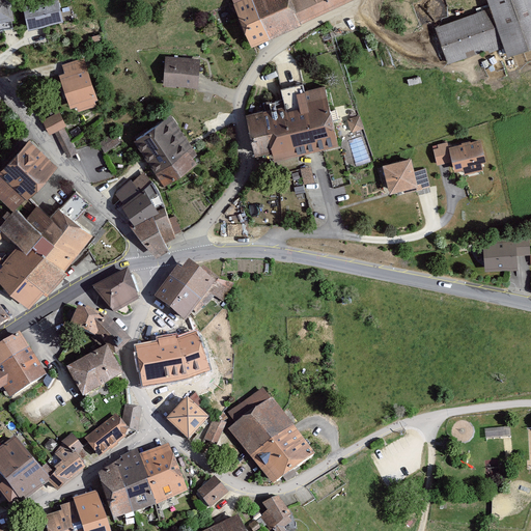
[(10,0),(0,0),(0,29),(12,27),(11,19),(15,18),(10,0)]
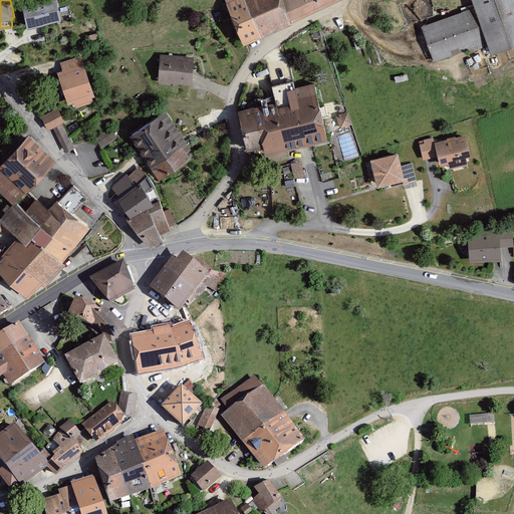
[(43,0),(22,5),(27,26),(61,19),(56,0),(43,0)]
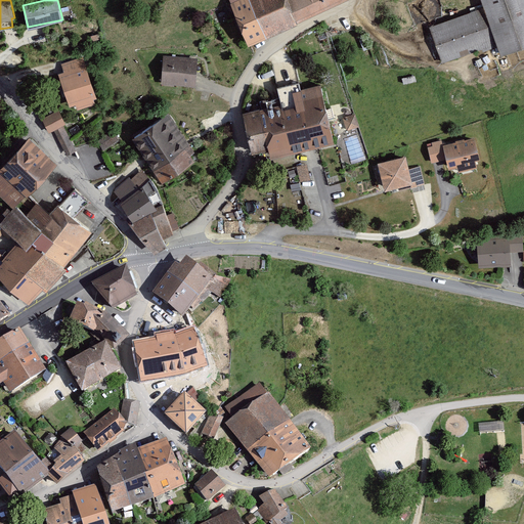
[(229,0),(247,44),(345,0),(229,0)]
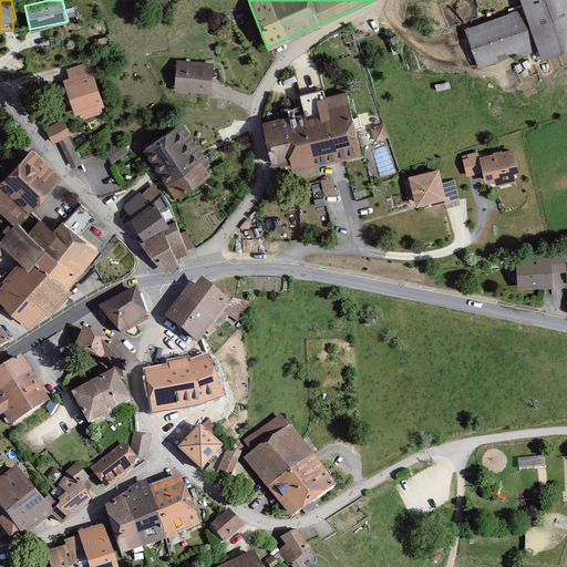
[(566,50),(566,0),(521,0),(524,8),(465,28),(480,69),(521,53),(522,57),(539,51),(543,60),(566,50)]
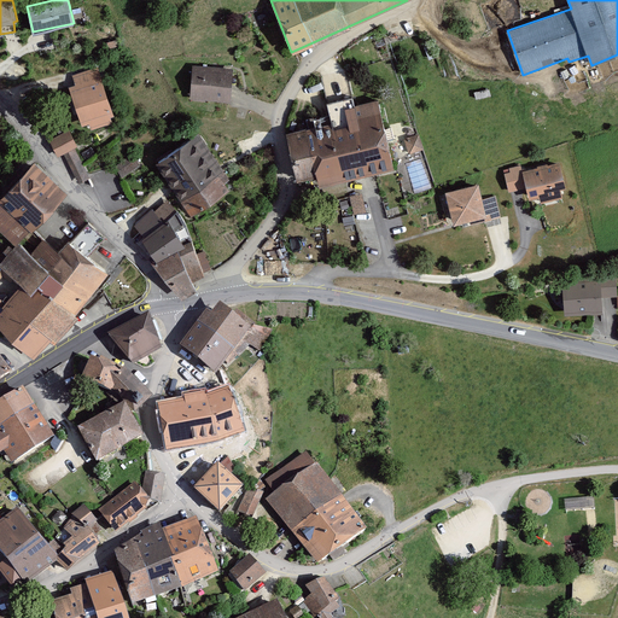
[(233,68),(192,64),(191,99),(231,103),(233,68)]
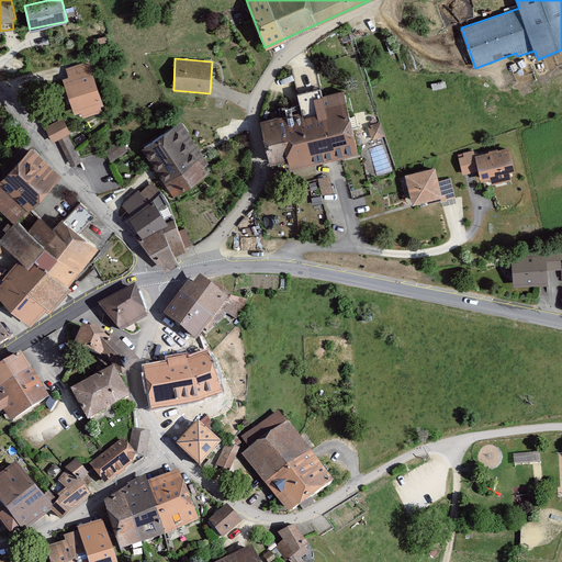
[(104,103),(89,60),(66,68),(68,76),(63,78),(75,114),(80,112),(83,117),(103,111),(101,104),(104,103)]
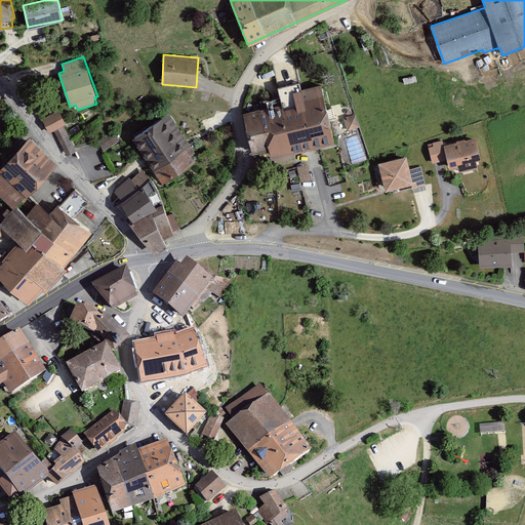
[(282,103),(242,112),(251,152),(269,149),(271,158),(334,142),(322,84),(301,88),(299,81),(278,86),(282,103)]
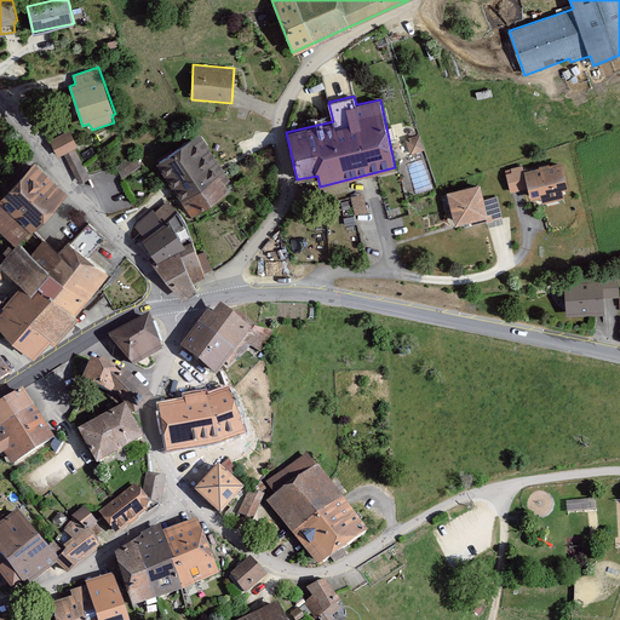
[(70,131),(50,139),(58,156),(64,154),(75,148),(78,147),(70,131)]
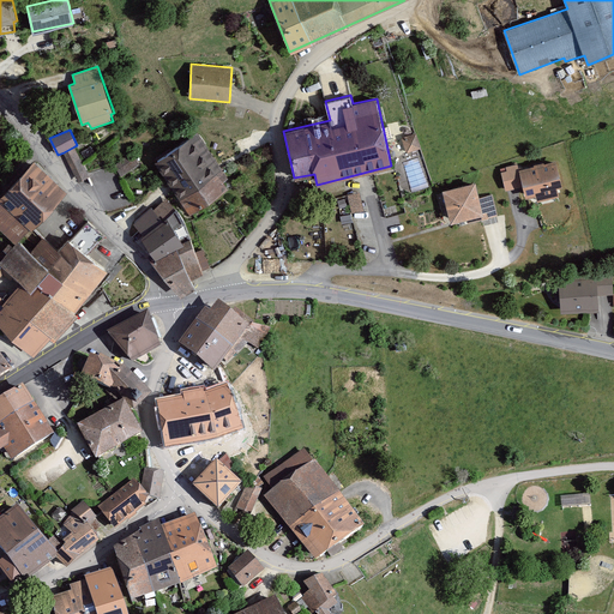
[(228,176),(197,132),(155,161),(190,214),(228,187),(223,180),(228,176)]
